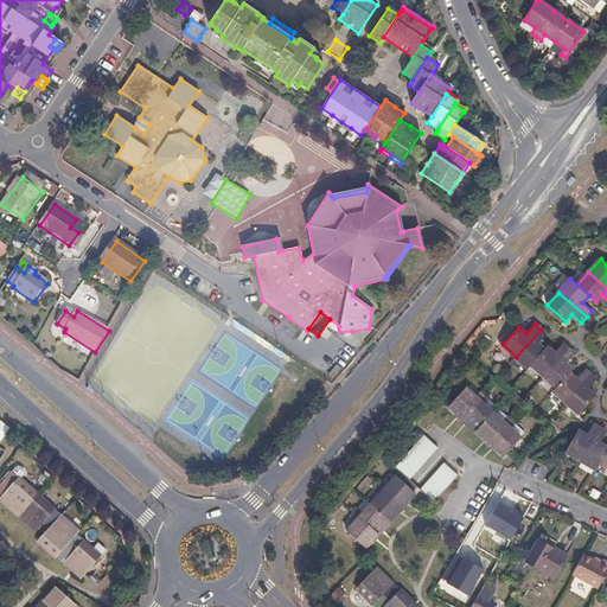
[(528,368),(531,364),(544,350),(537,344),(547,334),(541,330),(516,357),(528,368)]
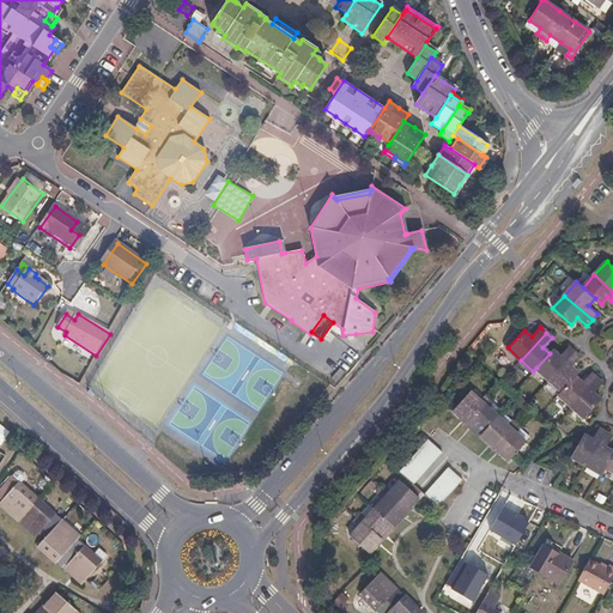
[(536,368),(550,380),(575,352),(569,346),(560,356),(553,350),(550,353),(536,368)]
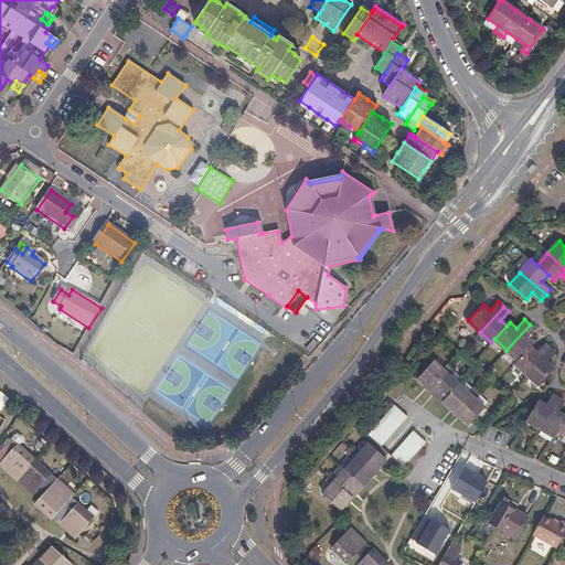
[(507,350),(518,361),(530,347),(533,343),(526,338),(535,329),(530,324),(507,350)]
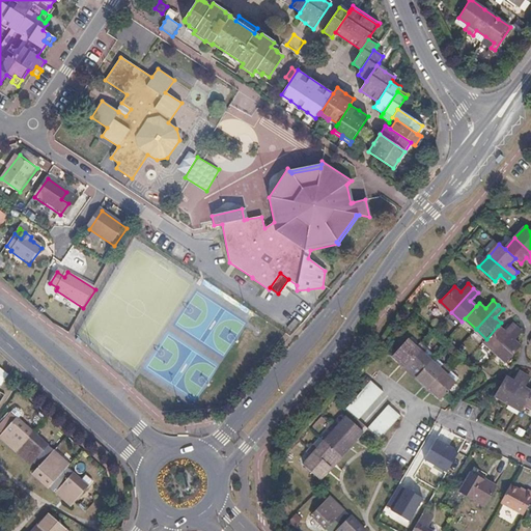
[(484,341),(496,352),(518,328),(512,323),(505,331),(498,326),(486,339),(484,341)]
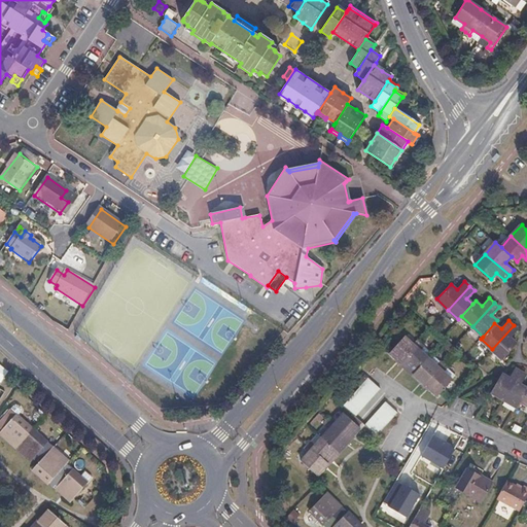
[(514,325),(492,349),(502,359),(517,344),(511,338),(518,329),(514,325)]
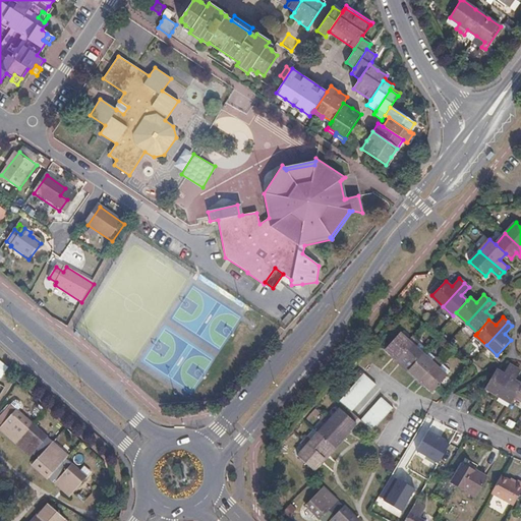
[(395,356),(398,359),(416,339),(413,336),(408,340),(400,333),(386,348),(395,356)]
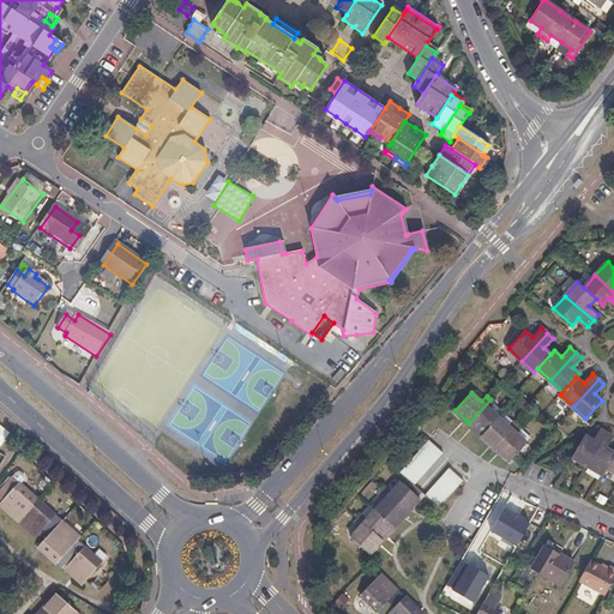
[(473,427),(482,435),(499,417),(491,409),(495,404),(491,399),(469,423),(473,427)]
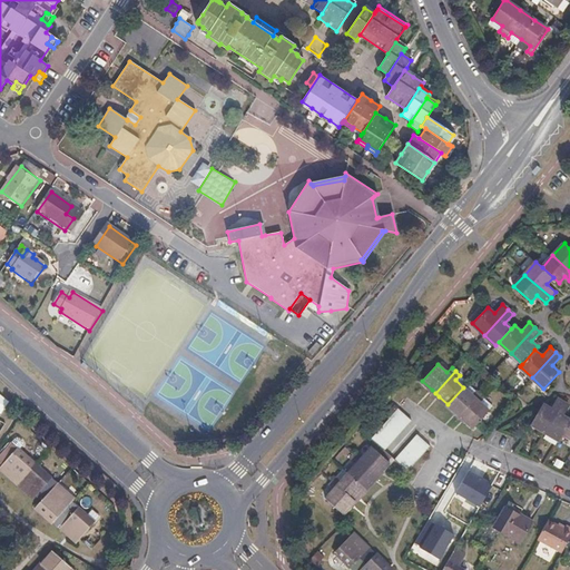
[(477,390),(460,375),(455,380),(472,395),(477,390)]
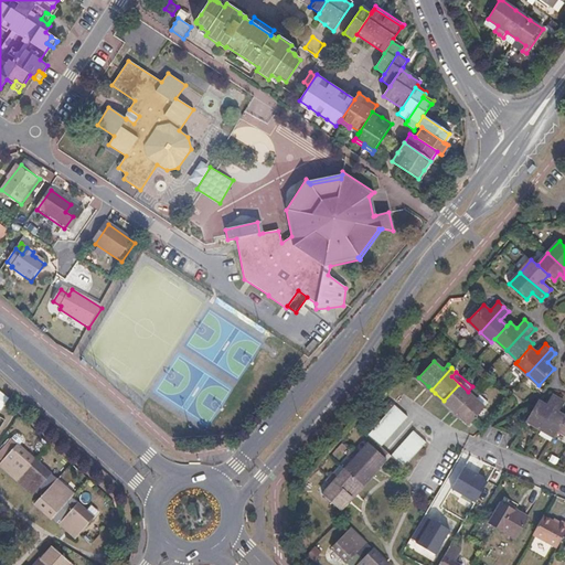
[(452,408),(457,413),(477,391),(472,386),(468,392),(459,384),(444,401),(452,408)]
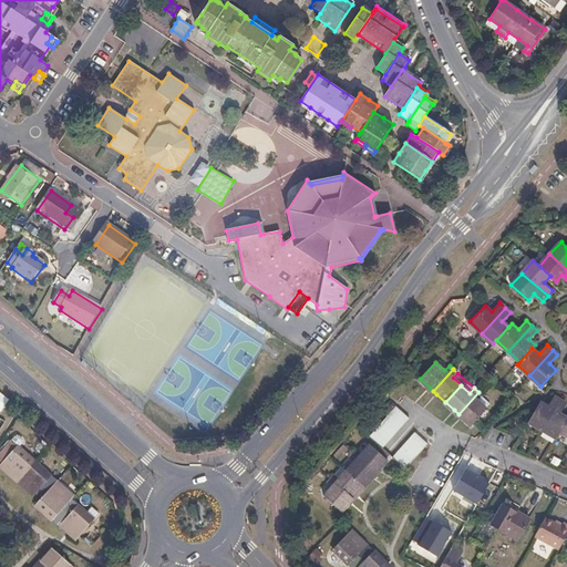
[(0,391),(0,410),(9,399),(0,391)]
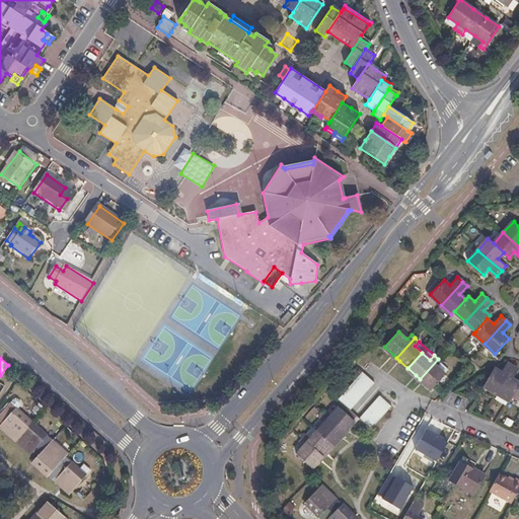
[(438,359),(420,379),(424,382),(431,389),(445,374),(437,367),(442,362),(438,359)]
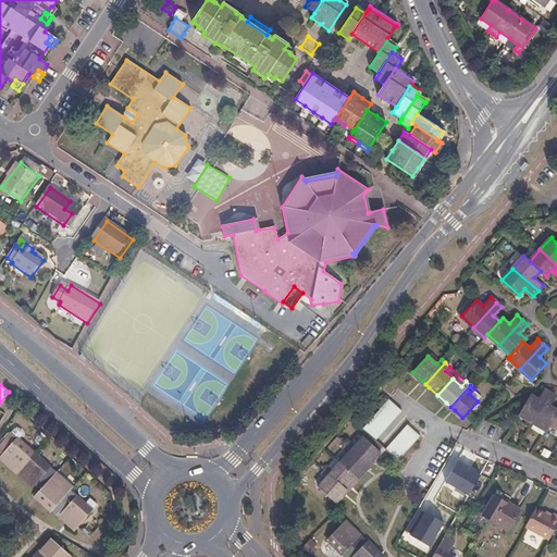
[(479,393),(474,388),(469,394),(478,401),(479,393)]
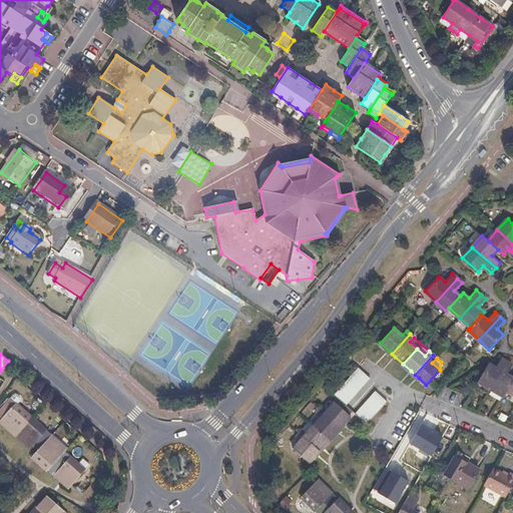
[(503,396),(506,390),(512,379),(512,377),(507,374),(512,365),(502,359),(496,368),(489,364),(479,382),(503,396)]
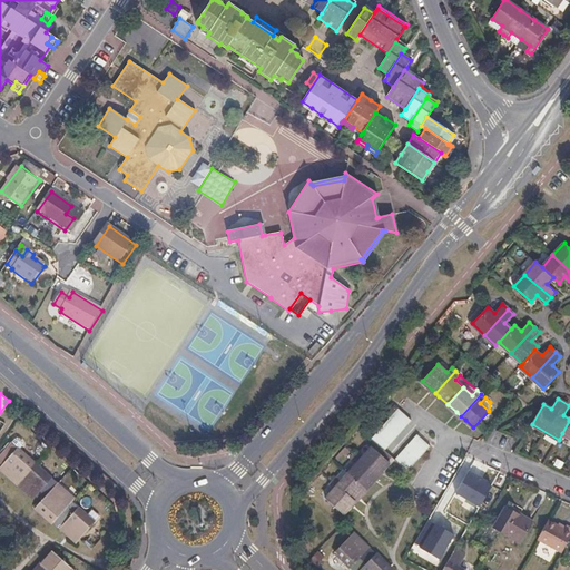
[(385,451),(390,446),(394,441),(399,436),(403,431),(408,426),(412,422),(399,410),(394,414),(390,419),(385,424),(381,430),(376,434),(372,439),(385,451)]
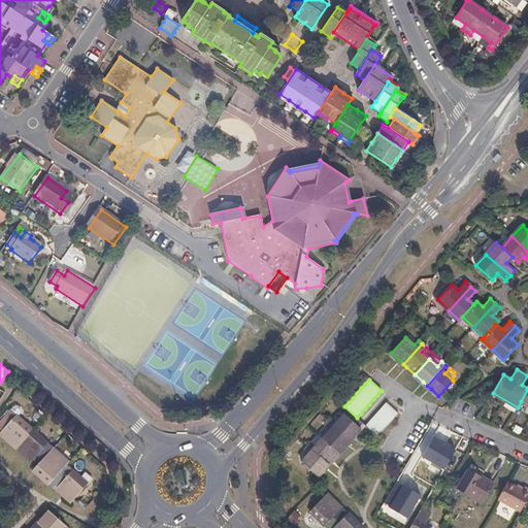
[(383,433),(387,428),(391,424),(395,419),(399,415),(387,403),(383,408),(378,413),(374,418),(370,422),(366,426),(378,437),(383,433)]
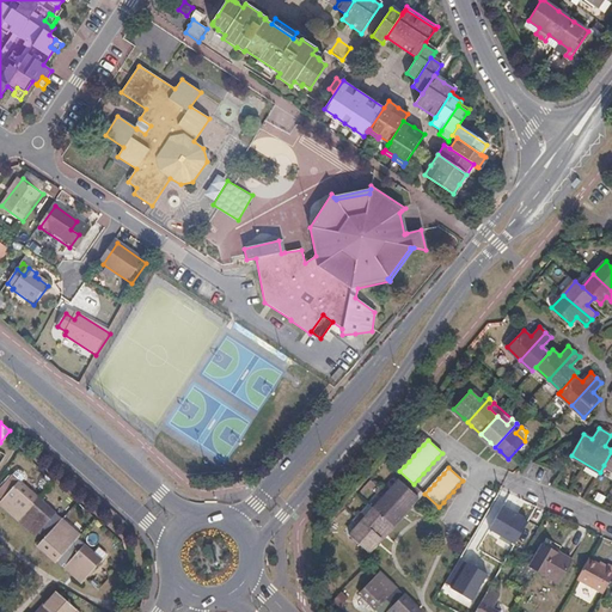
[(43,549),(72,575),(75,577),(83,583),(102,562),(77,539),(79,536),(12,476),(0,490),(0,496),(5,501),(1,506),(32,533),(31,537),(43,549)]
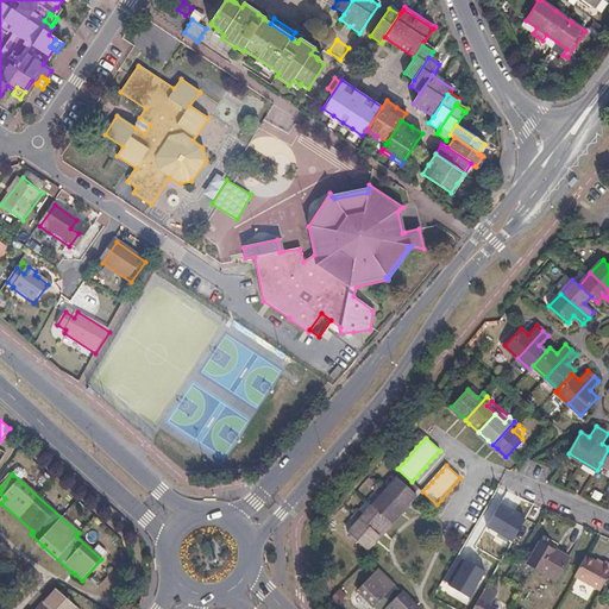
[(407,507),(416,496),(397,479),(389,488),(383,483),(380,487),(376,491),(382,496),(374,507),(365,515),(359,510),(356,514),(352,519),(358,523),(349,534),(368,551),(377,540),(381,537),(384,532),(393,523),(401,514),(405,509),(407,507)]
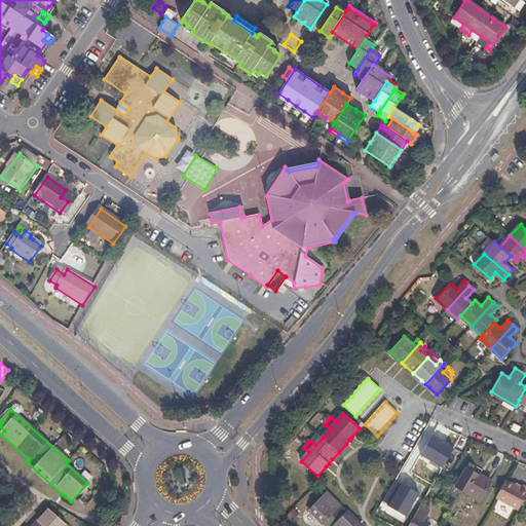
[(455,448),(435,435),(422,455),(442,468),(455,448)]
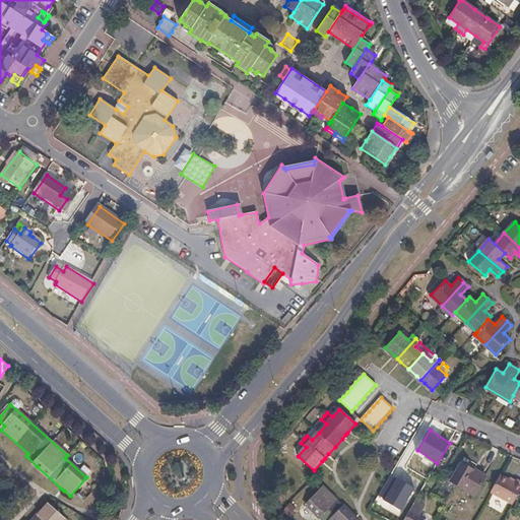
[(450,482),(457,485),(467,467),(461,463),(450,482)]
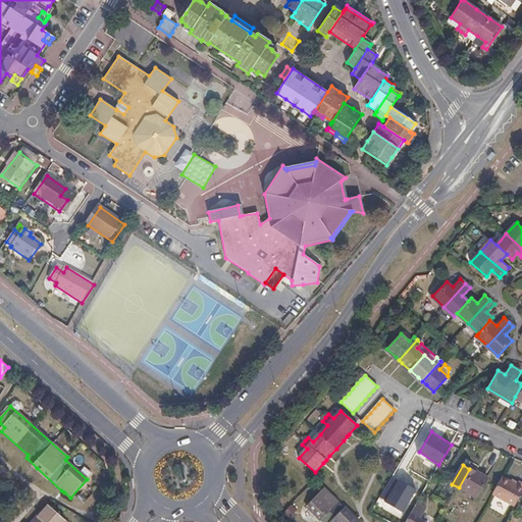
[(469,469),(459,487),(476,498),(488,478),(479,473),(478,474),(469,469)]
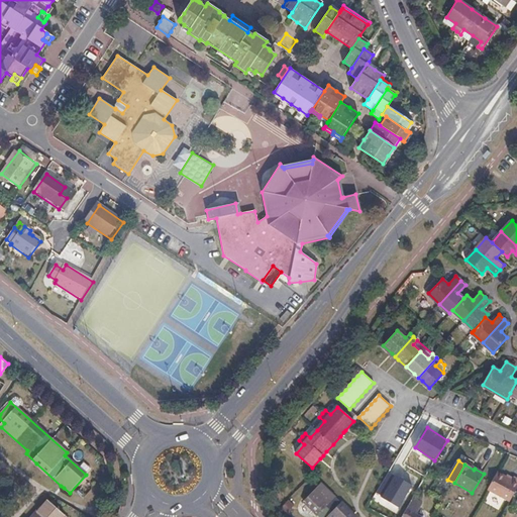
[(513,480),(498,472),(488,489),(510,502),(516,489),(516,478),(514,477),(513,480)]
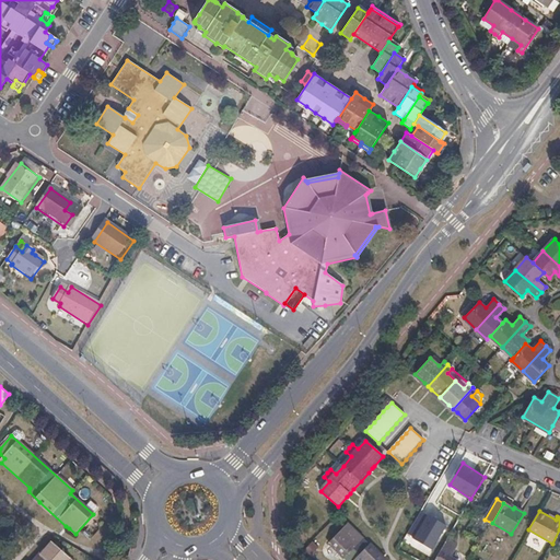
[(448,526),(426,514),(412,537),(434,550),(448,526)]
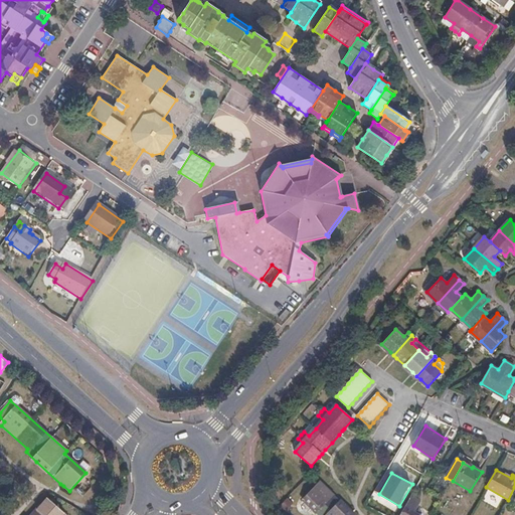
[(336,494),(320,481),(301,500),(315,514),(316,514),(317,514),(318,514),(356,514),(359,513),(342,497),(339,500),(334,495),(336,494)]
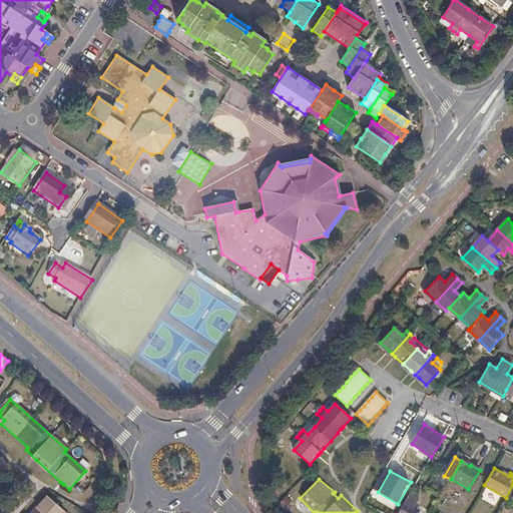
[(412,491),(404,505),(399,512),(417,512),(413,510),(420,497),(412,491)]
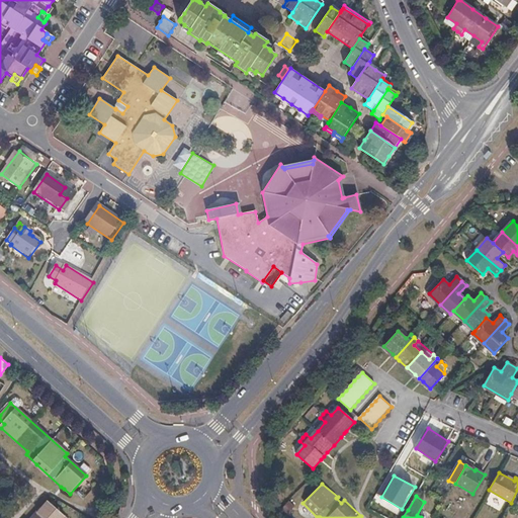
[(48,501),(32,517),(63,517),(65,516),(48,501)]
